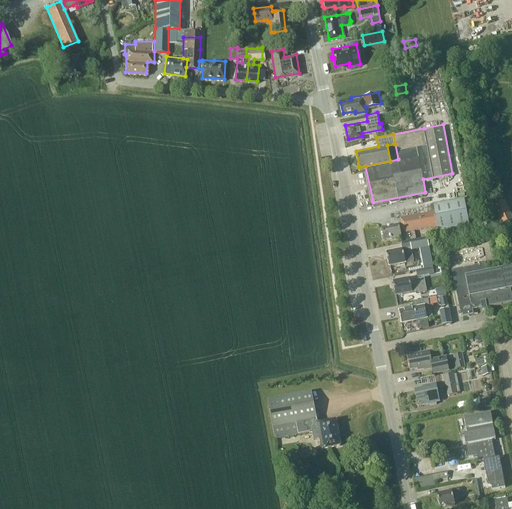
[(409,229),(414,228),(437,224),(438,231),(439,232),(470,226),(464,196),(433,202),(434,205),(434,209),(400,216),(401,222),(399,222),(382,225),(384,238),(402,234),(400,228),(402,228),(403,230),(409,229)]
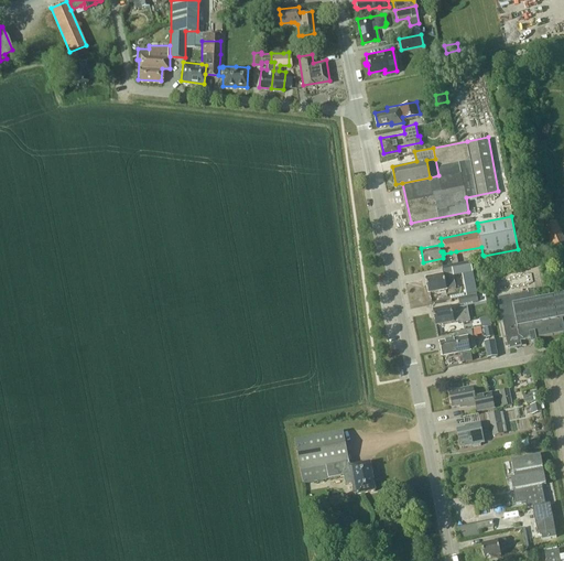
[(554,245),(563,240),(563,230),(559,218),(545,224),(554,245)]
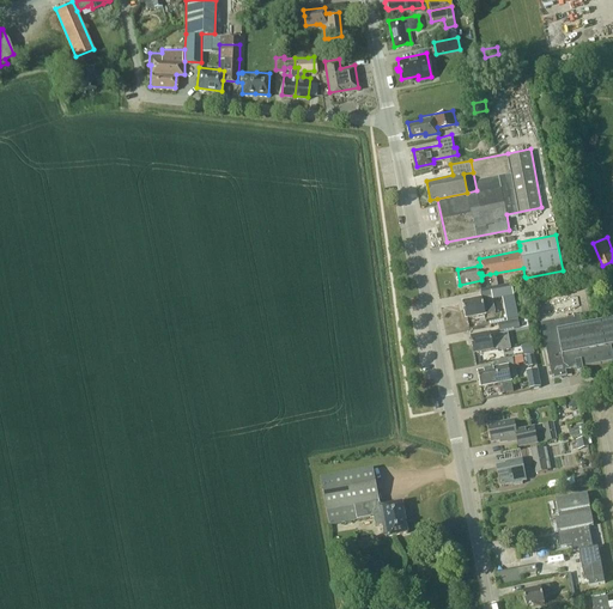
[(508,281),(498,284),(492,285),(480,287),(481,294),(462,299),(466,316),(486,311),(495,310),(492,298),(502,296),(507,318),(517,316),(510,282),(508,282),(508,281)]
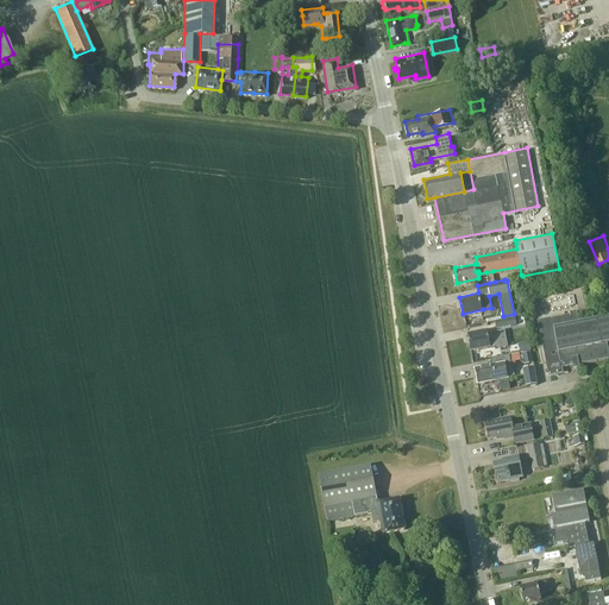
[(608,354),(608,348),(608,340),(608,339),(608,314),(579,320),(578,310),(538,317),(548,372),(563,370),(563,365),(608,354)]
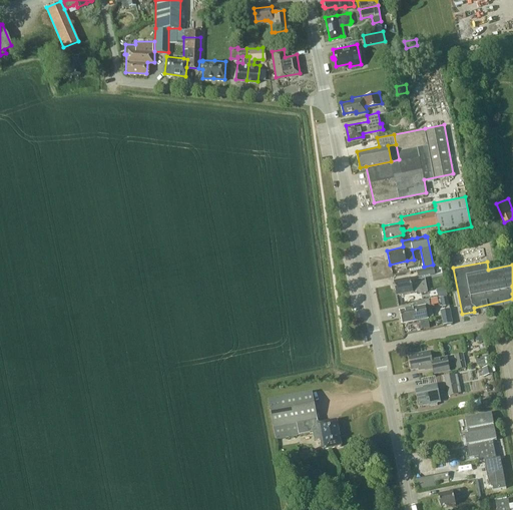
[(435,272),(434,266),(417,269),(418,275),(435,272)]
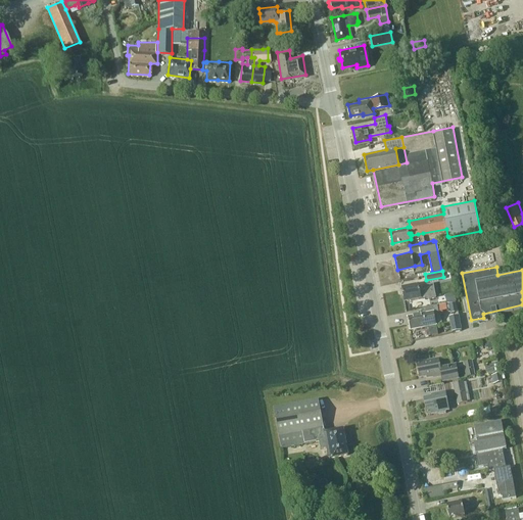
[(436,295),(433,281),(421,284),(419,284),(419,281),(401,285),(405,299),(429,294),(429,296),(436,295)]
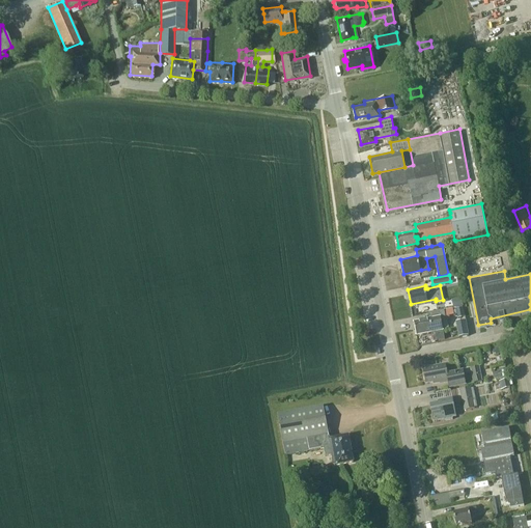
[(416,333),(432,330),(435,338),(445,336),(441,318),(446,317),(445,312),(444,307),(428,310),(430,316),(414,320),(416,333)]
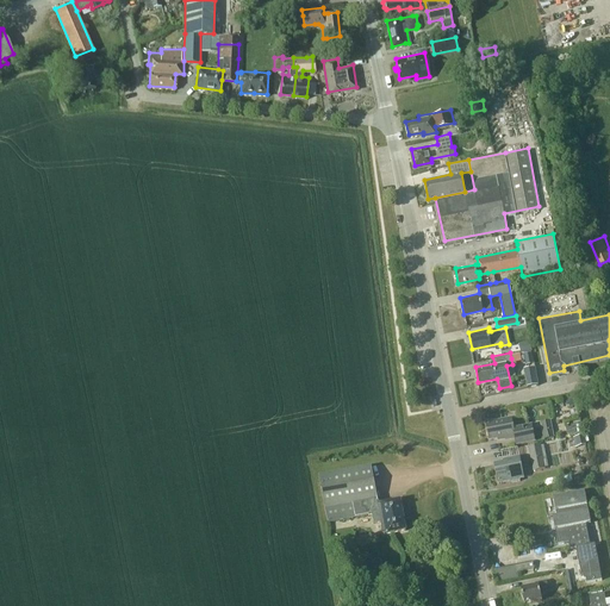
[(535,364),(526,367),(524,367),(527,385),(529,385),(537,383),(535,364)]
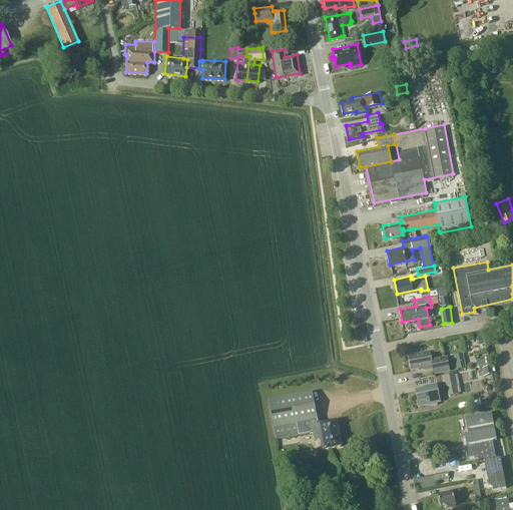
[(416,322),(407,323),(408,332),(417,331),(416,322)]
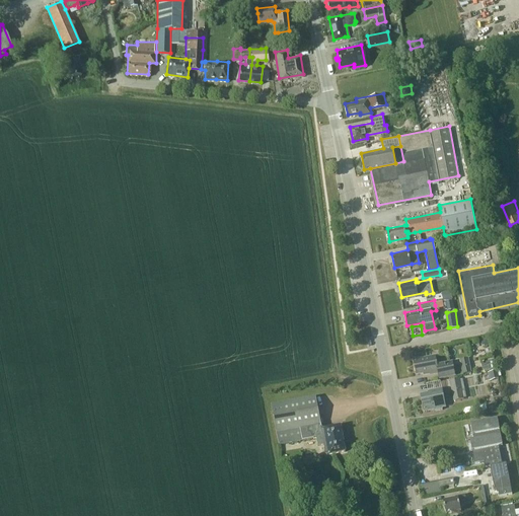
[(490,342),(489,335),(480,337),(483,343),(490,342)]
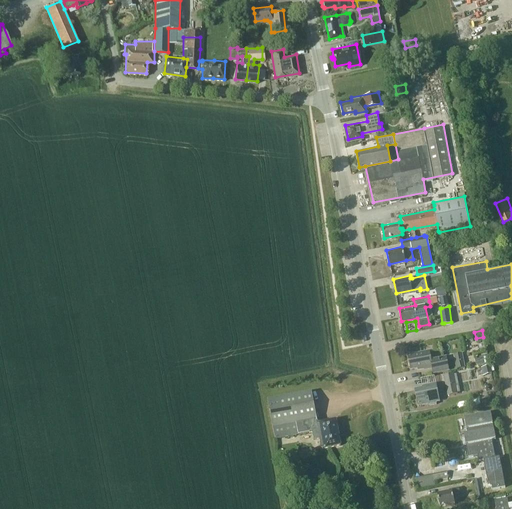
[(411,368),(417,366),(418,369),(432,366),(433,371),(449,368),(446,354),(431,357),(429,348),(408,353),(411,368)]
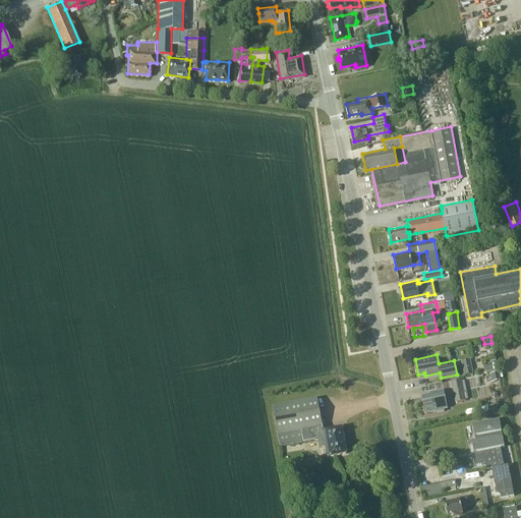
[(473,371),(470,357),(461,359),(464,373),(473,371)]
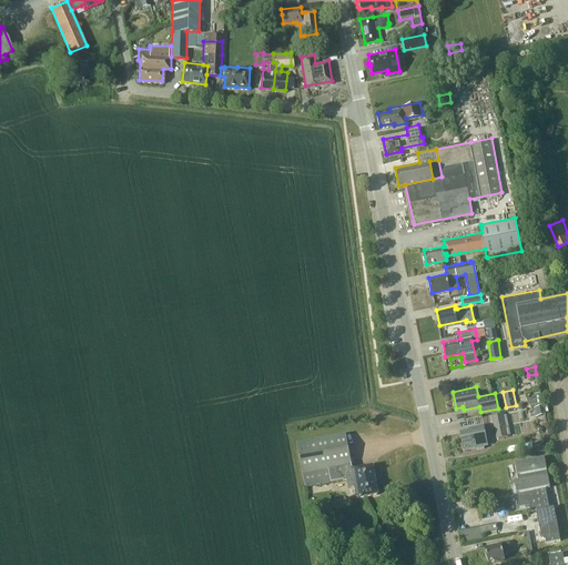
[(543,401),(540,393),(526,396),(528,404),(543,401)]
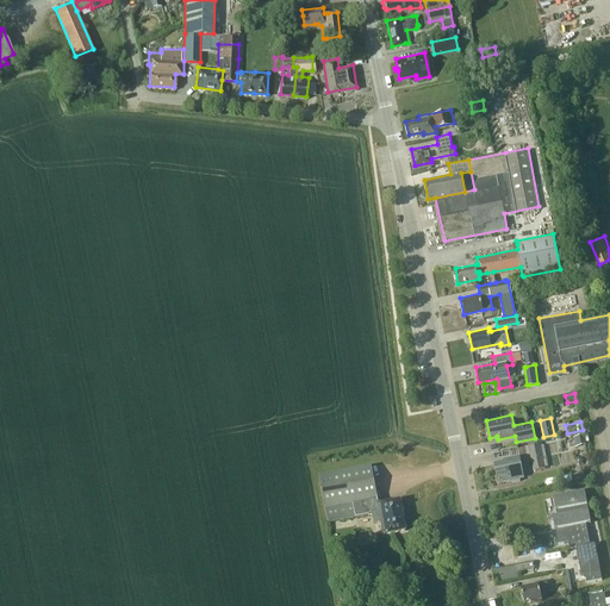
[(585,442),(584,433),(572,435),(574,443),(576,443),(576,444),(585,442)]
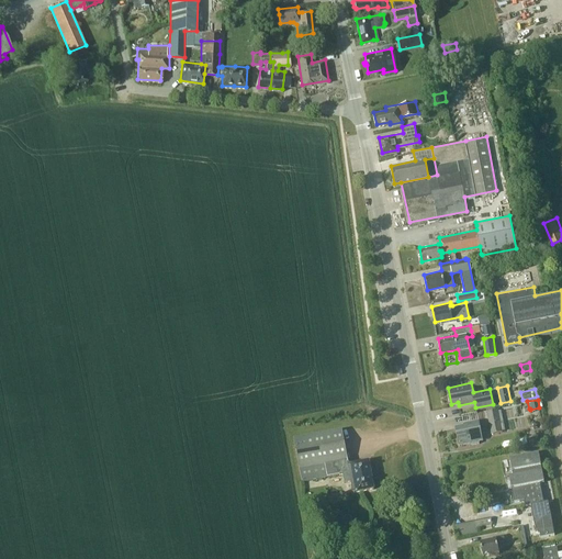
[(509,406),(508,425),(517,425),(517,415),(523,415),(523,406),(509,406)]
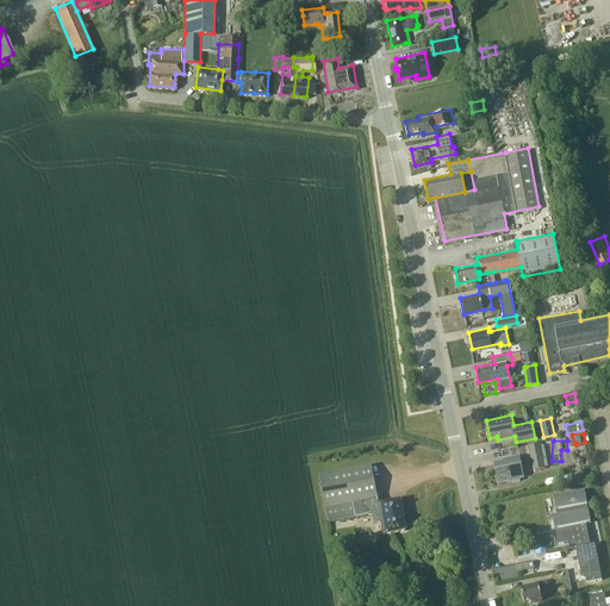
[(533,468),(545,466),(548,464),(545,443),(541,443),(541,442),(528,444),(533,468)]
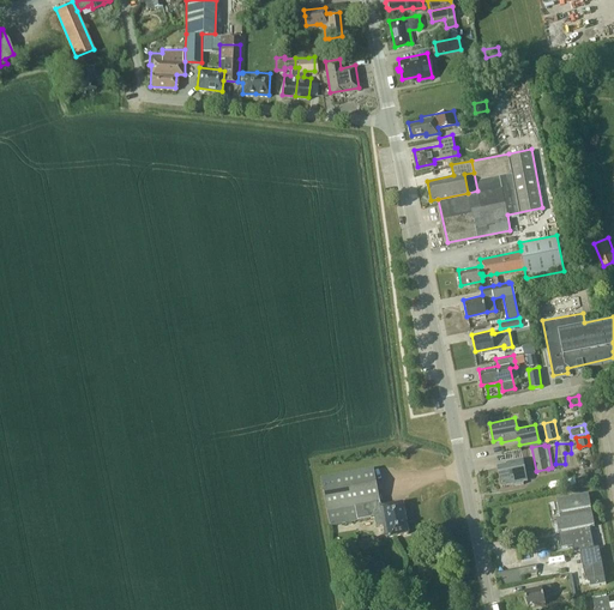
[(527,478),(523,457),(512,459),(512,461),(498,464),(501,483),(513,481),(515,483),(523,481),(523,478),(527,478)]
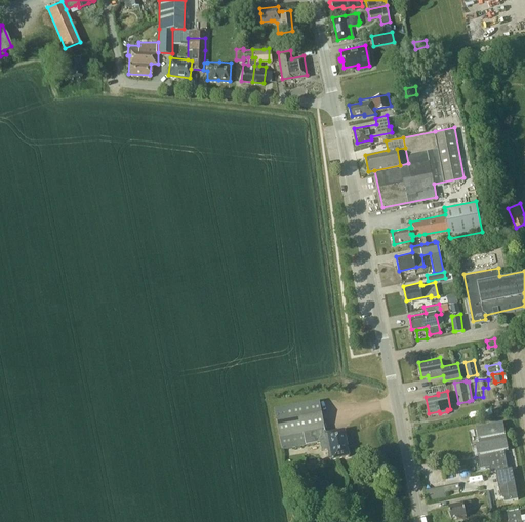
[(326,432),(320,399),(275,408),(282,447),(321,440),(322,448),(328,447),(330,457),(350,454),(345,428),(326,432)]
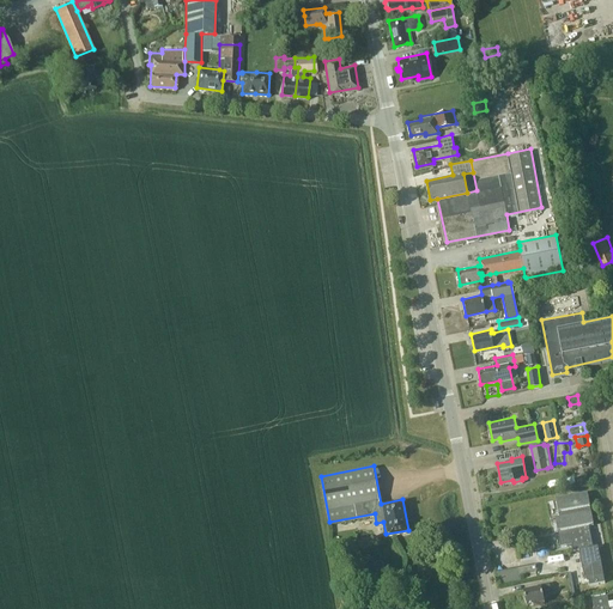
[(598,543),(593,544),(589,524),(594,523),(588,491),(556,497),(559,515),(556,516),(560,544),(574,542),(576,549),(577,548),(578,548),(584,576),(588,574),(589,583),(605,579),(598,544),(598,543)]
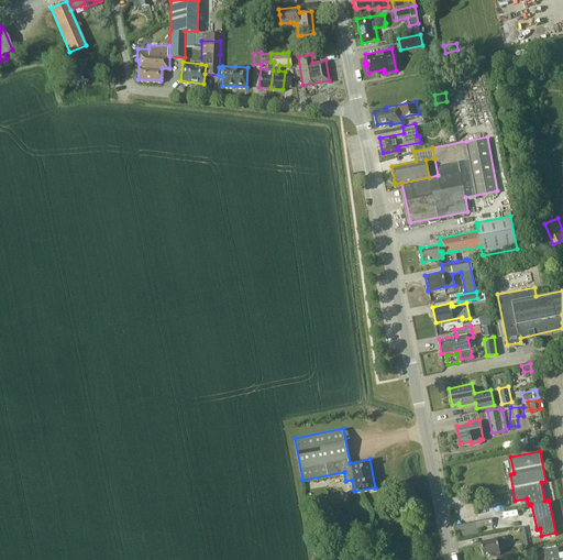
[(476,519),(477,526),(493,523),(492,516),(476,519)]
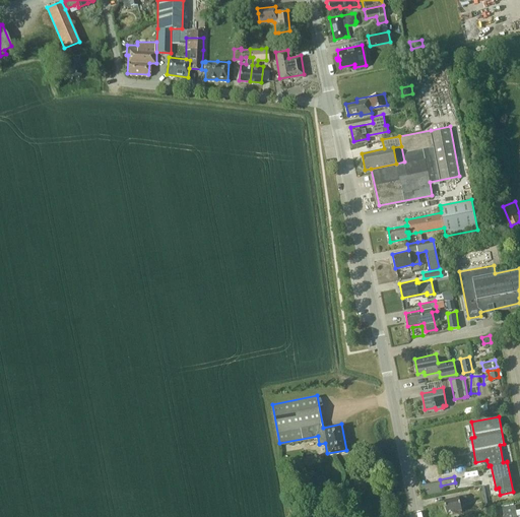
[(442,491),(441,486),(440,479),(434,480),(436,493),(442,491)]
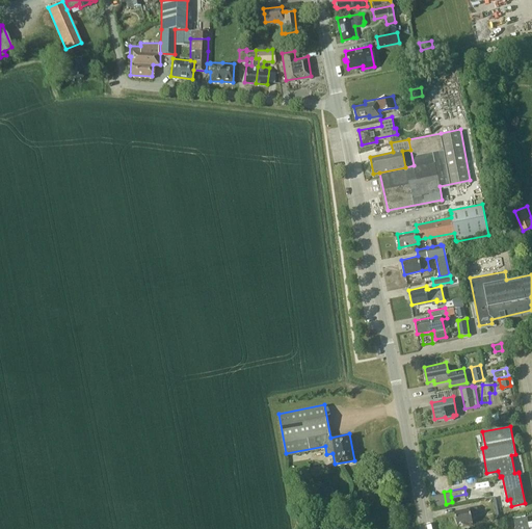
[(483,506),(496,503),(494,496),(481,498),(483,506)]
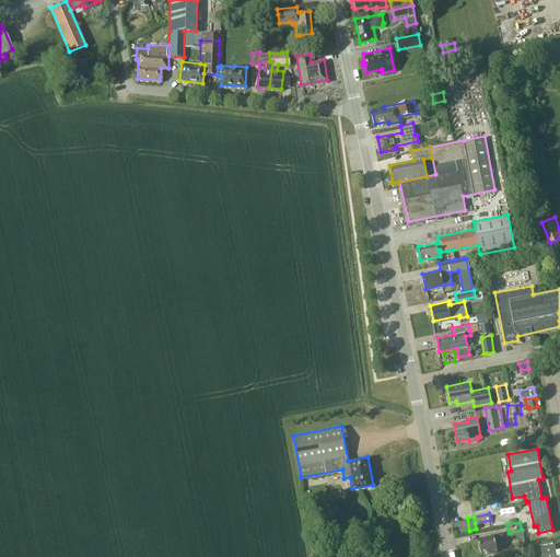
[(503,536),(502,531),(491,533),(491,535),(478,538),(481,552),(498,548),(496,538),(503,536)]
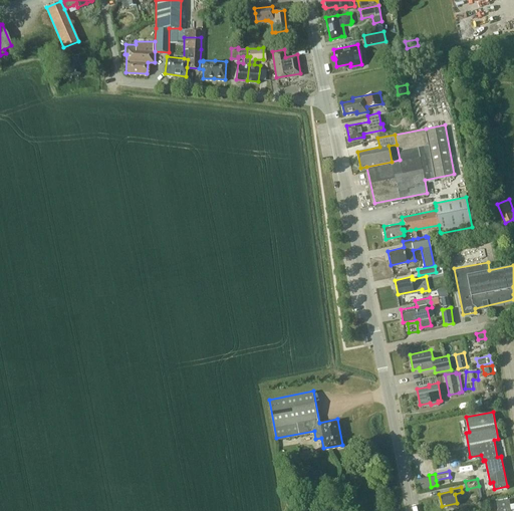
[(496,501),(497,503),(498,510),(511,510),(511,509),(513,508),(513,503),(510,504),(510,501),(510,500),(509,498),(496,501)]
